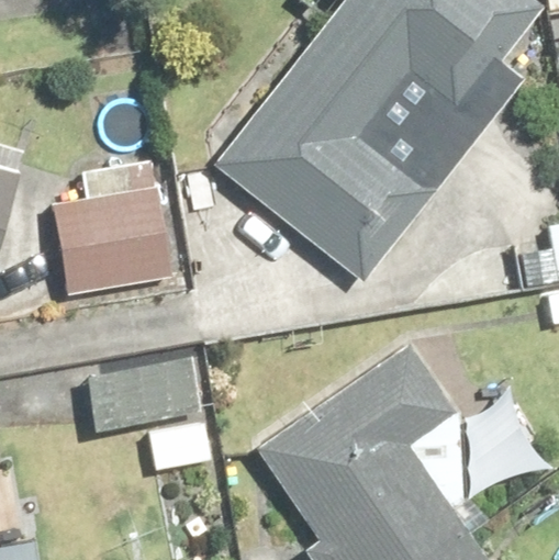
[(364,282),(522,79),(496,59),(537,7),(529,0),(293,0),(324,23),(213,165),(364,282)]
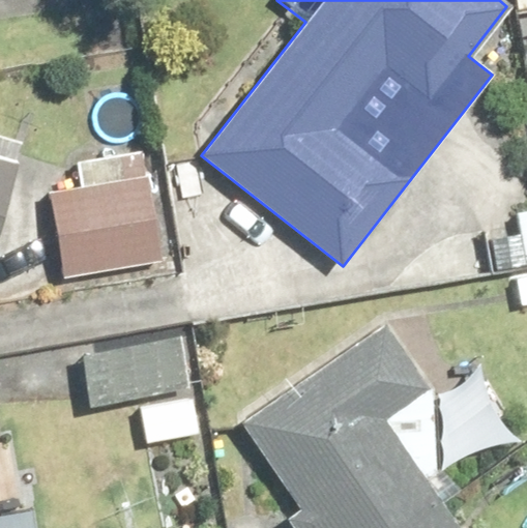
[(526,10),(526,0),(514,0),(517,12),(526,10)]
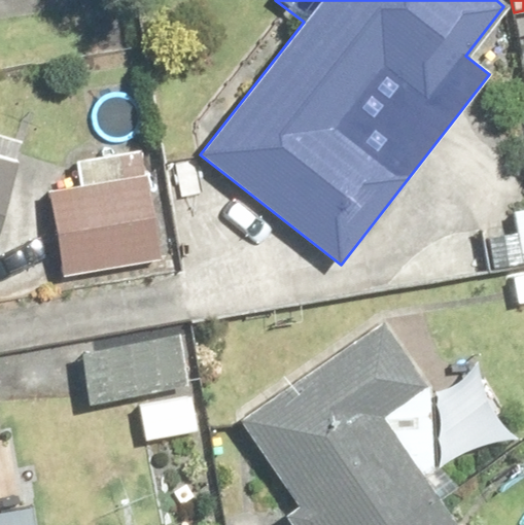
[(0,225),(19,160),(0,154),(0,225)]
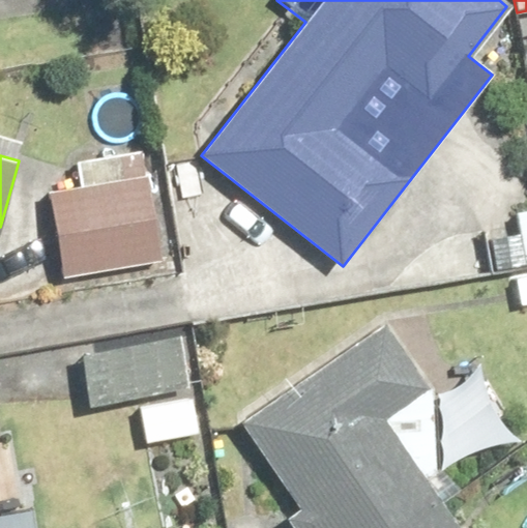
[(151,182),(49,193),(56,273),(159,263),(151,182)]
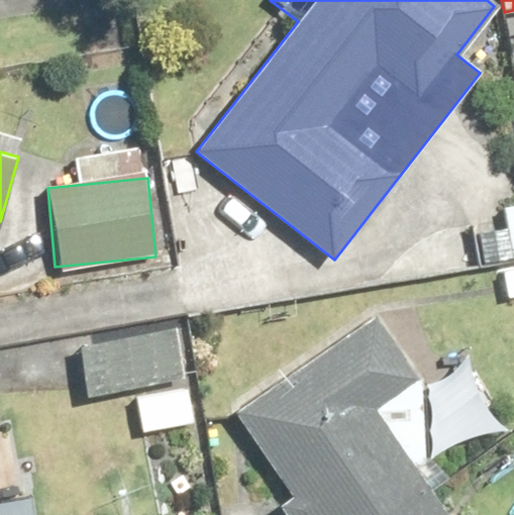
[(480,233),(484,263),(496,261),(501,296),(513,293),(513,205),(505,207),(508,229),(480,233)]
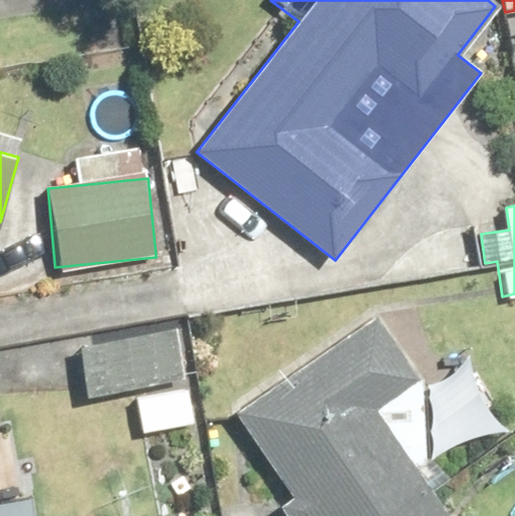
[(454,515),(418,461),(422,385),(374,316),(235,411),(294,498),(278,508),(283,515),(454,515)]
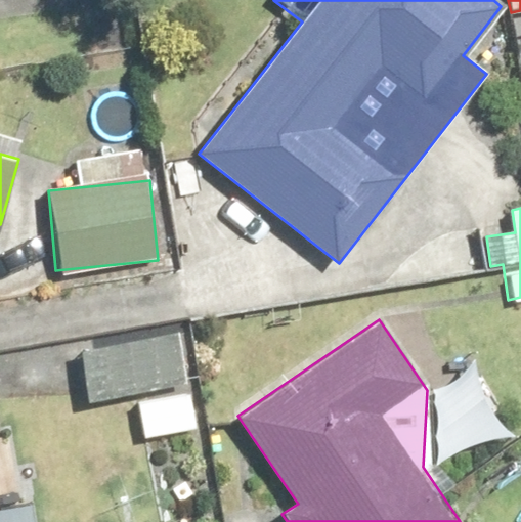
[(181,332),(82,345),(90,406),(137,399),(142,437),(194,430),(181,332)]
